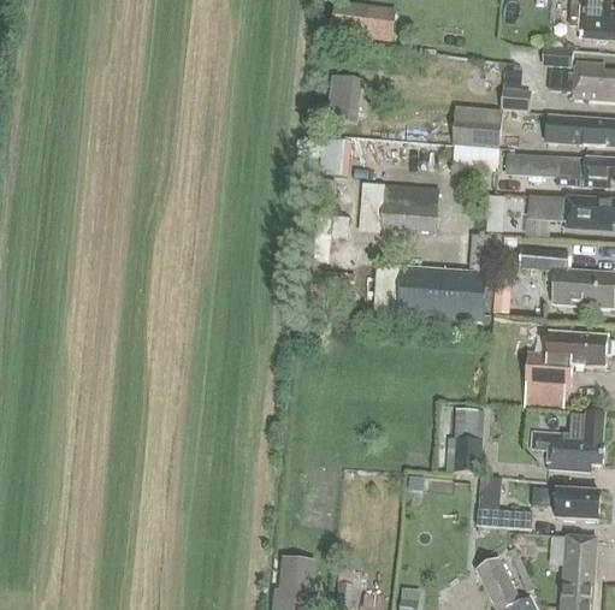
[(569,23),(580,24),(579,35),(614,37),(614,9),(609,9),(609,1),(610,1),(610,0),(580,0),(580,7),(571,7),(569,23)]
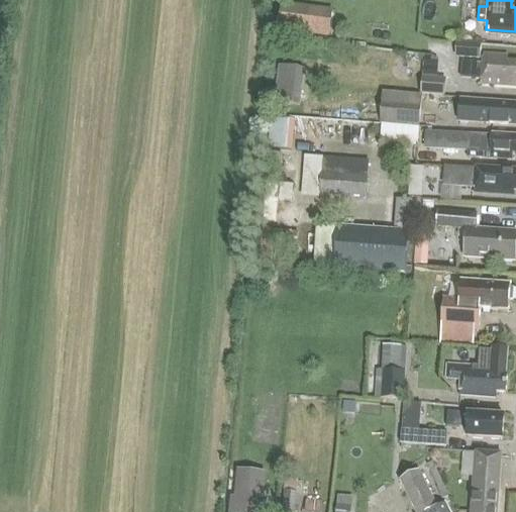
[(280,1),(277,26),(328,32),(331,7),(280,1)]
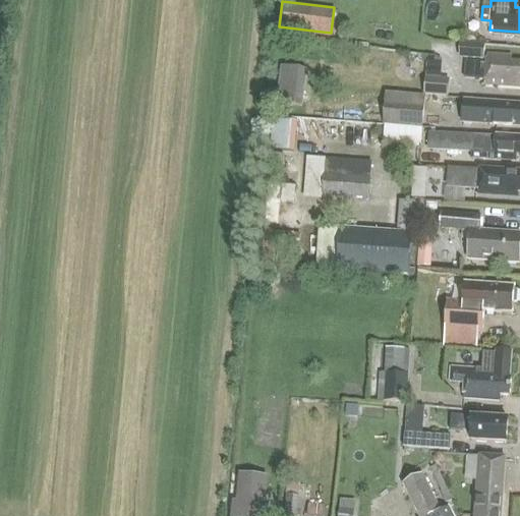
[(483,40),(459,39),(458,54),(482,56),(483,40)]
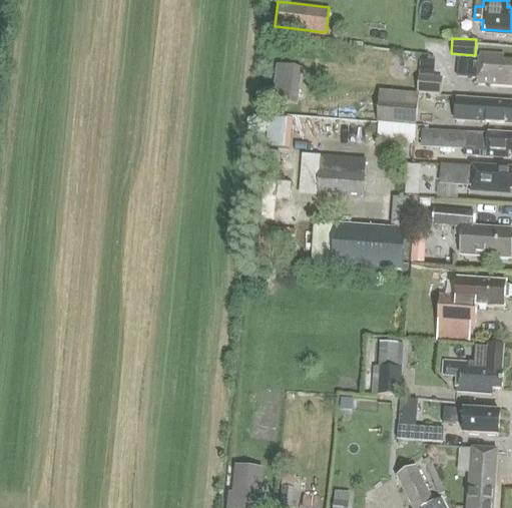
[(511,82),(511,80),(511,57),(502,57),(503,51),(479,49),(478,59),(458,57),(457,73),(476,75),(476,79),(511,82)]
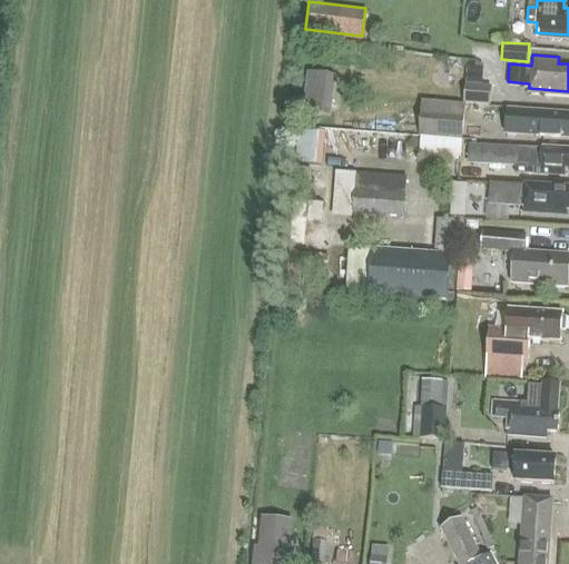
[(482,71),(483,56),(469,56),(469,67),(473,67),(473,71),(482,71)]
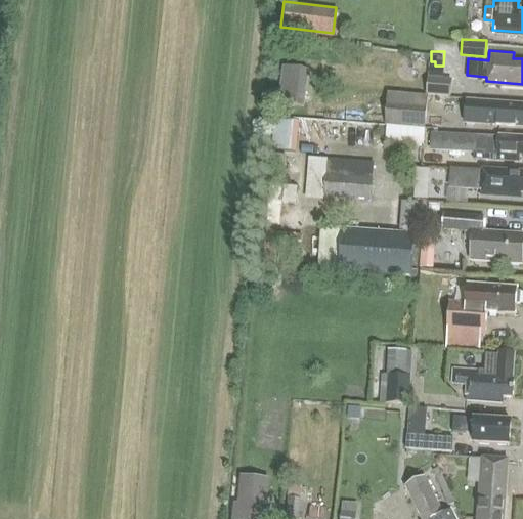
[(308,66),(282,61),(276,99),(302,103),(308,66)]
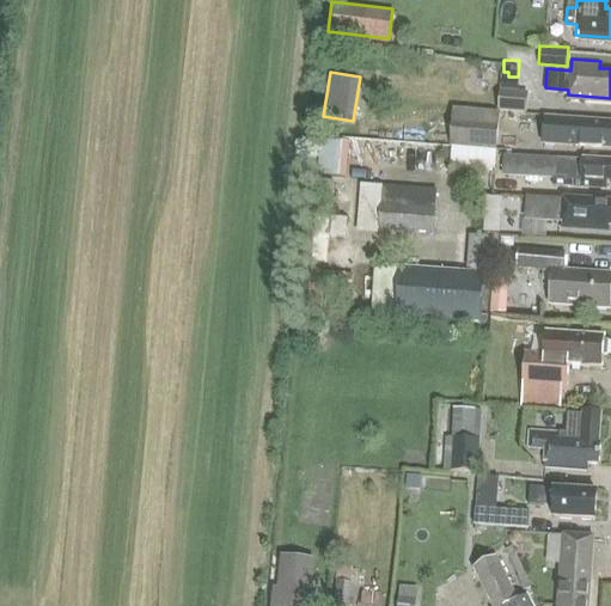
[(526,89),(500,87),(498,106),(524,108),(526,89)]
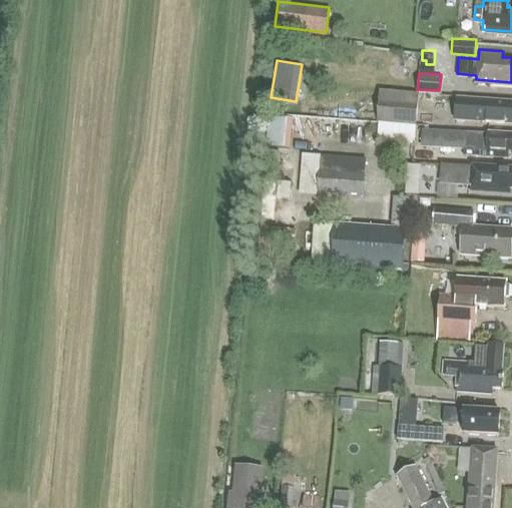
[(511,98),(456,95),(454,117),(511,121),(511,98)]
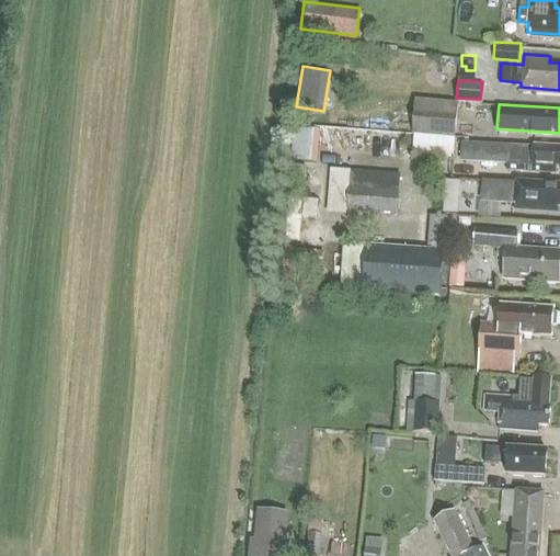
[(454,135),(455,117),(413,113),(412,131),(454,135)]
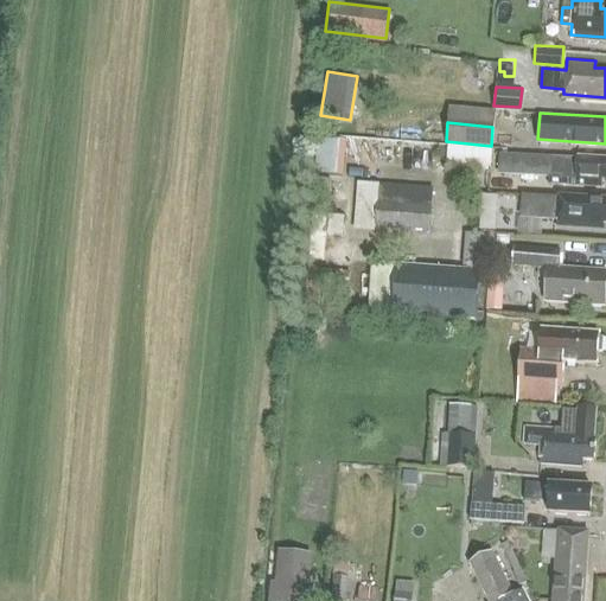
[(343,160),(345,136),(313,134),(311,170),(343,173),(343,160)]
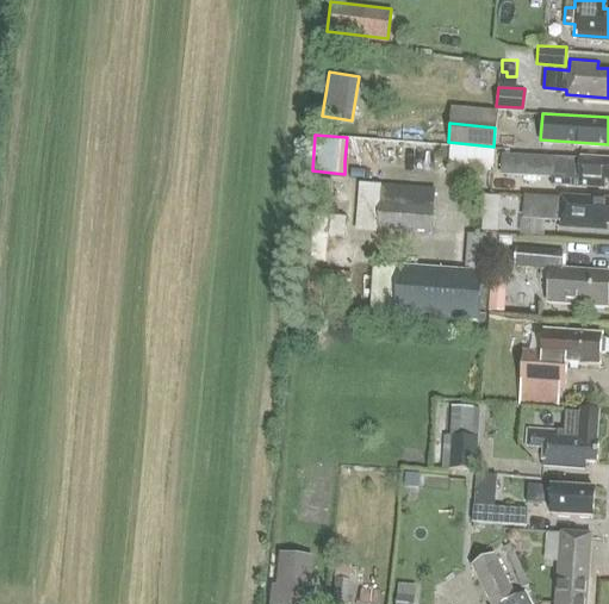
[(608,176),(608,155),(579,154),(579,156),(529,153),(501,151),(499,172),(551,175),(551,180),(603,184),(603,176),(608,176)]
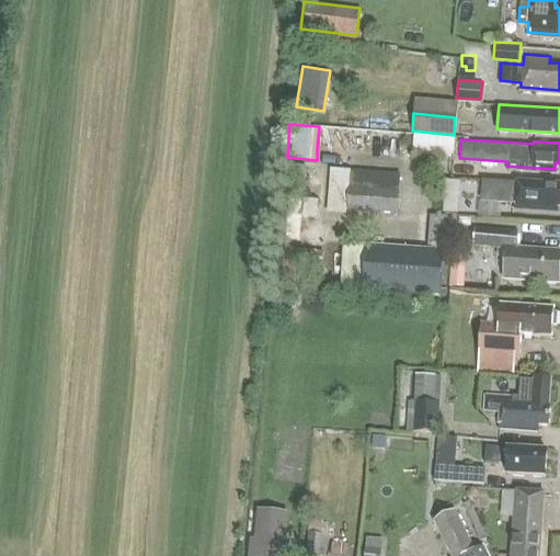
[(307,165),(287,162),(284,189),(304,190),(307,165)]
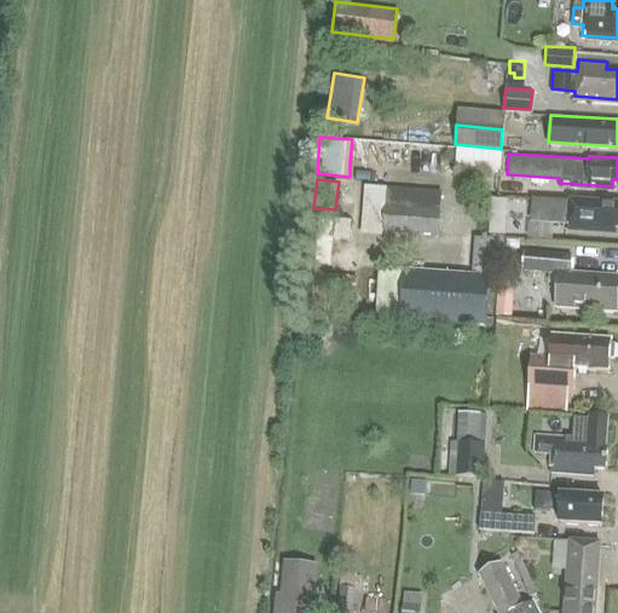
[(440,188),(385,183),(381,227),(437,232),(440,188)]
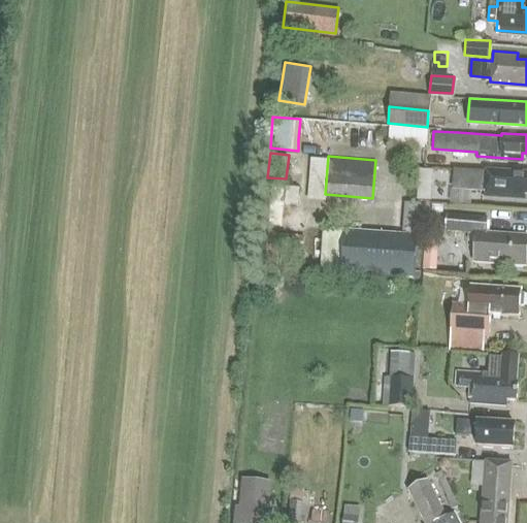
[(526,171),(485,168),(485,169),(455,166),(454,185),(483,187),(483,193),(524,196),(524,190),(526,190),(526,171)]
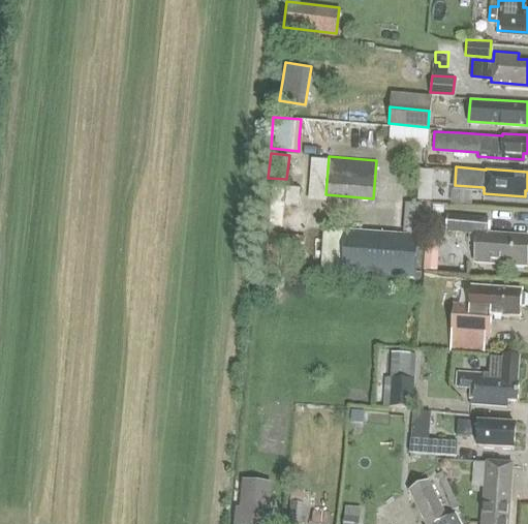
[(418,167),(417,181),(431,182),(432,168),(418,167)]
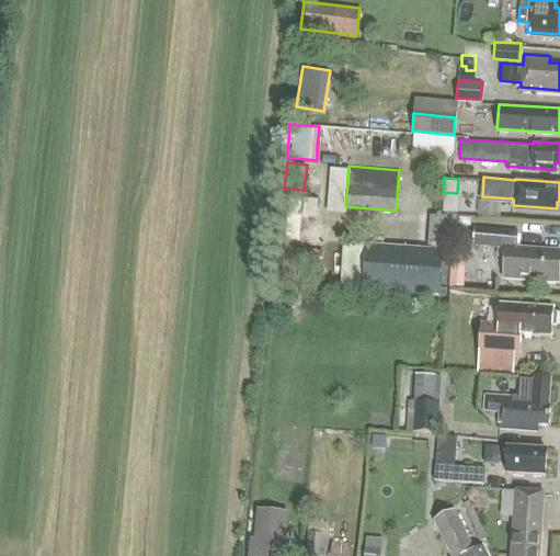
[(300,196),(299,214),(315,215),(316,197),(300,196)]
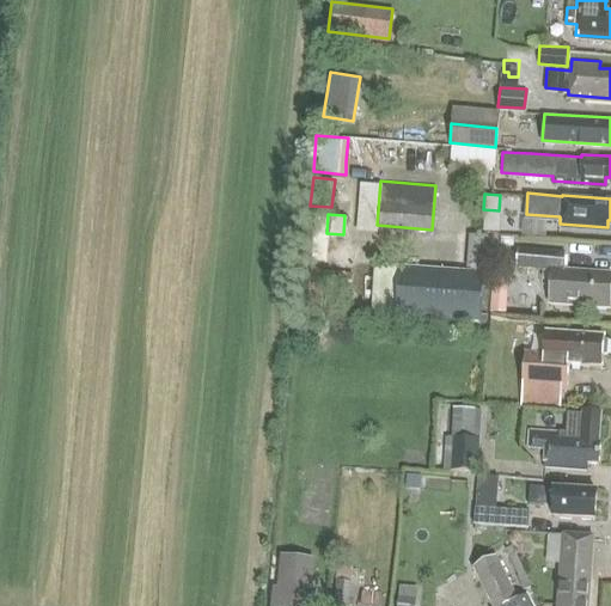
[(469,232),(466,263),(486,264),(488,233),(469,232)]
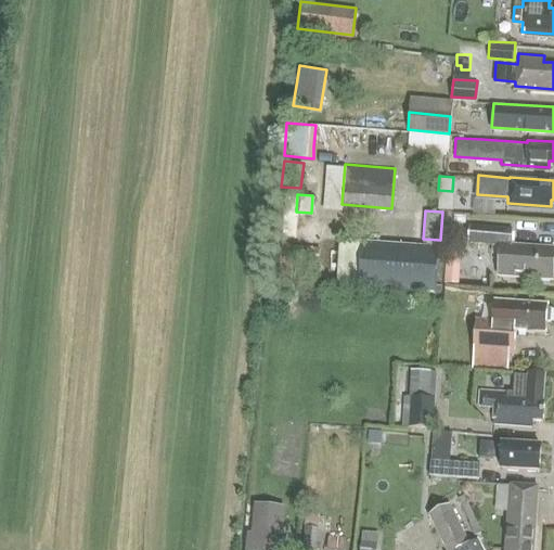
[(468,222),(467,239),(501,242),(498,272),(552,277),(553,251),(553,245),(511,242),(512,227),(468,222)]
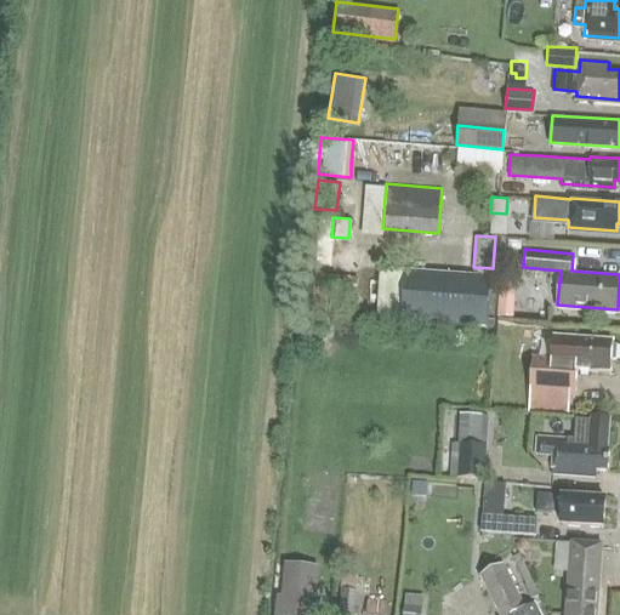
[(494,273),(404,267),(400,313),(490,320),(494,273)]
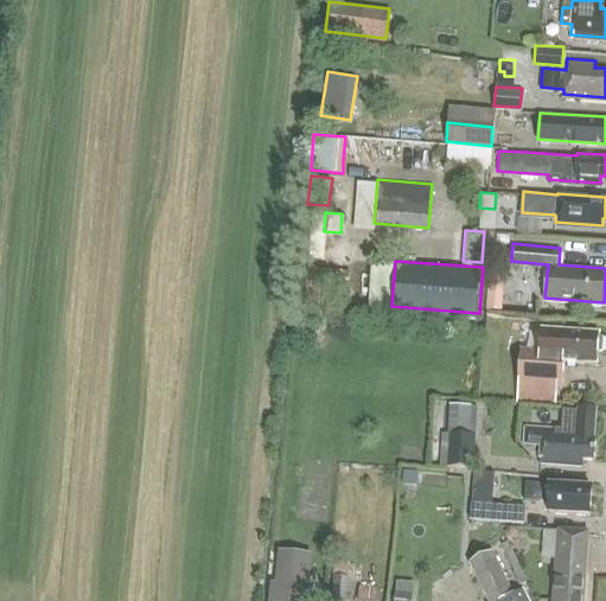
[(486,289),(485,306),(502,306),(502,289),(486,289)]
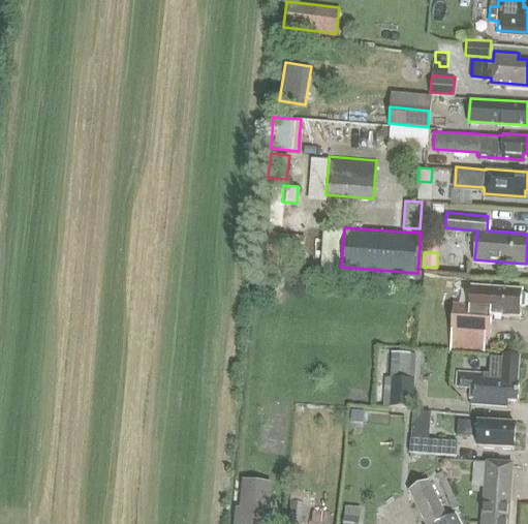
[(453,303),(449,348),(484,350),(485,334),(490,334),(491,313),(520,314),(520,303),(523,303),(524,291),(521,291),(522,288),(473,285),(473,282),(469,282),(468,304),(453,303)]
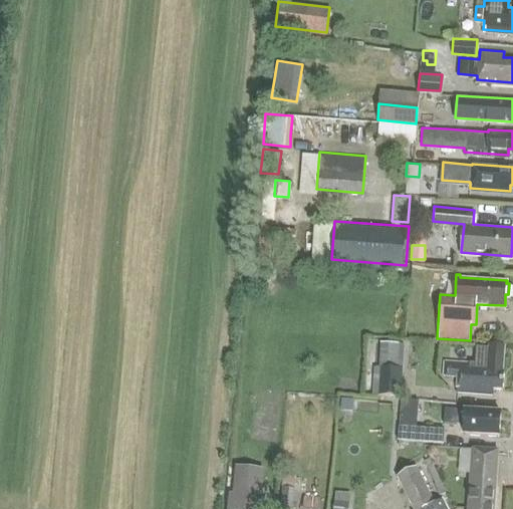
[(398,341),(379,340),(377,363),(379,363),(377,392),(400,393),(402,364),(397,364),(398,341)]
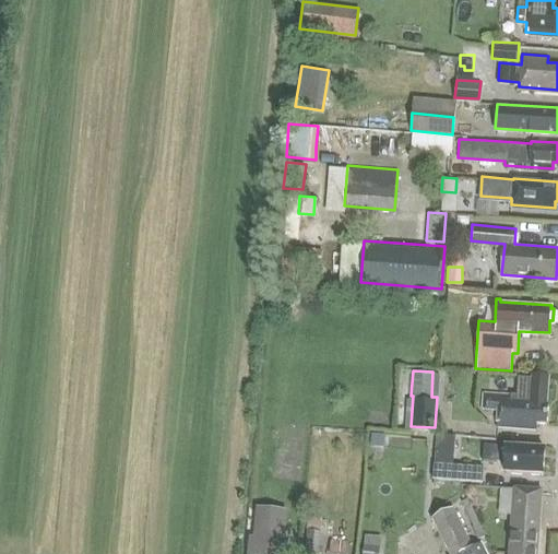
[(547,373),(531,372),(531,376),(518,375),(517,392),(498,391),(498,396),(486,395),(485,407),(497,408),(496,424),(535,427),(536,421),(546,421),(547,401),(545,401),(547,373)]
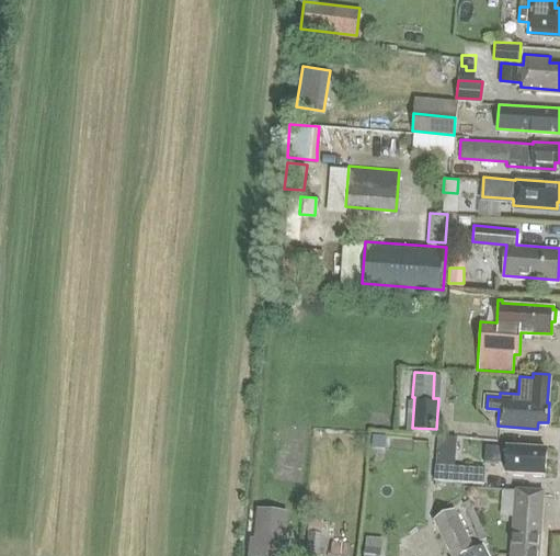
[(544,474),(546,447),(507,444),(507,445),(486,443),(484,457),(506,460),(506,472),(544,474)]
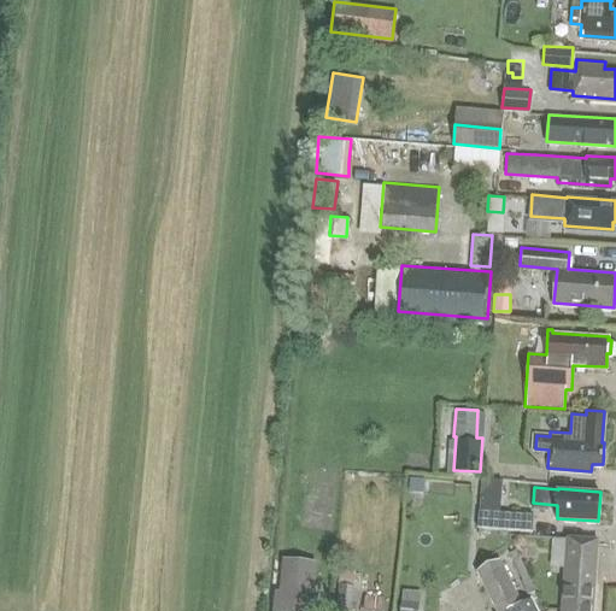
[(532,512),(477,509),(476,526),(531,529),(532,512)]
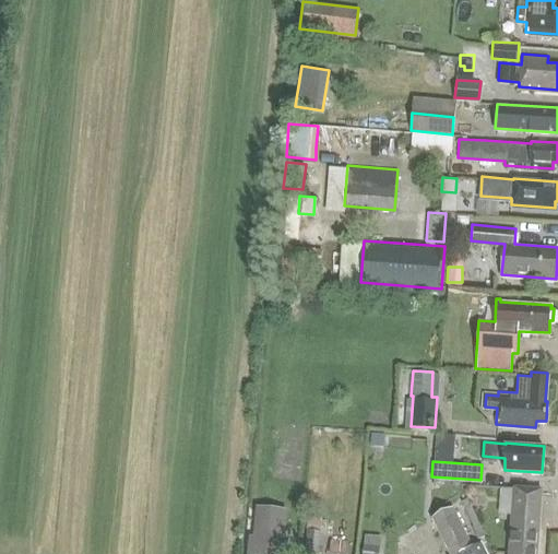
[(514,485),(510,542),(509,553),(535,553),(541,487),(514,485)]
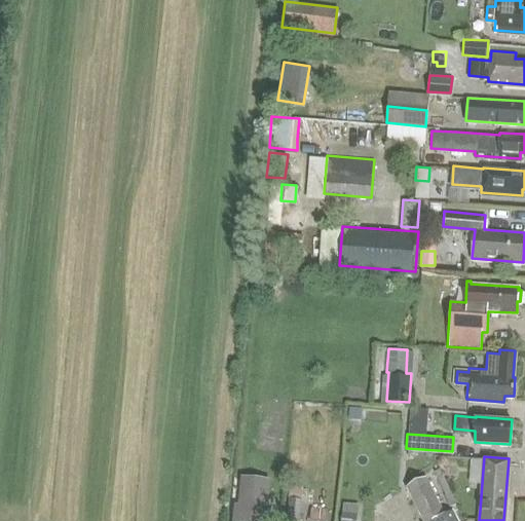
[(432,520),(435,520),(445,515),(444,513),(424,475),(405,486),(422,520),(432,520)]
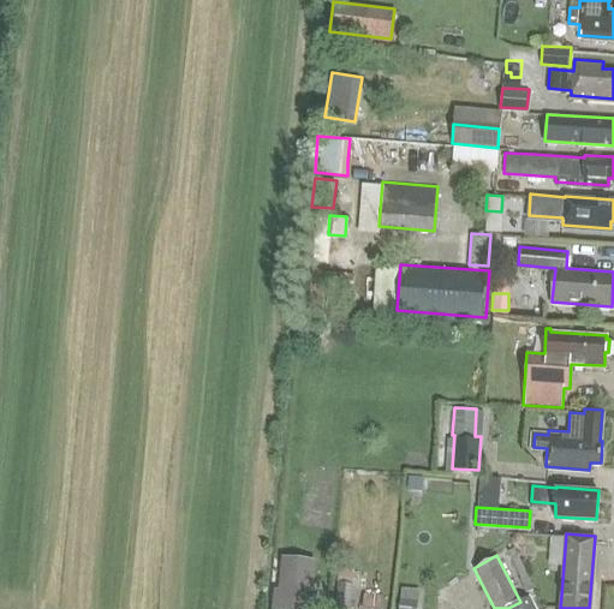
[(338,565),(337,580),(344,580),(352,581),(353,566),(338,565)]
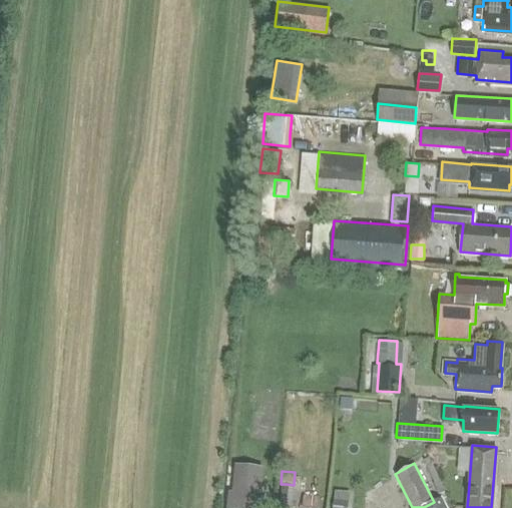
[(287,484),(281,484),(279,505),(292,506),(294,485),(287,484)]
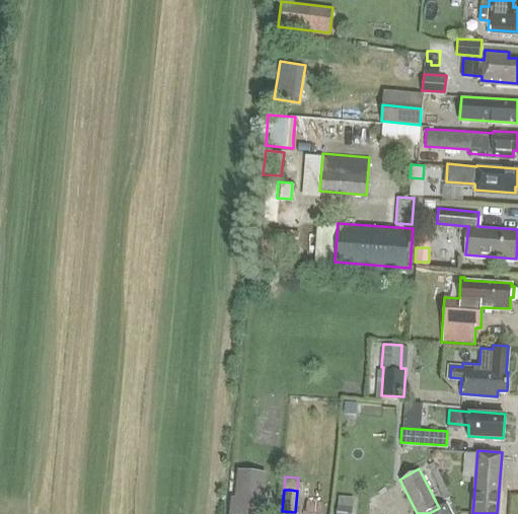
[(321,513),(322,501),(306,500),(305,512),(321,513)]
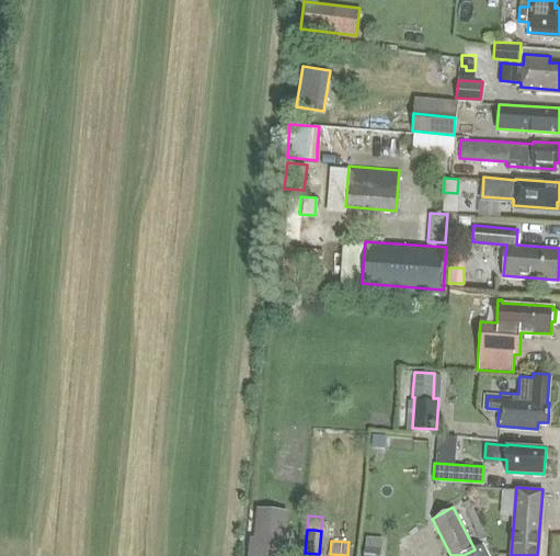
[(489,555),(482,543),(473,547),(475,549),(464,555),(460,555),(489,555)]
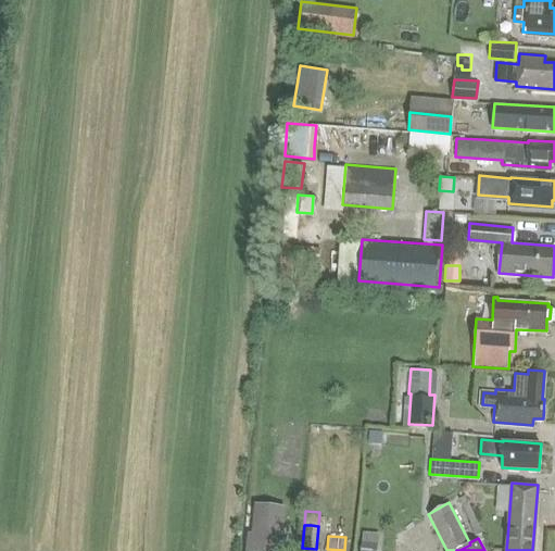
[(375,550),(377,541),(361,539),(358,550),(375,550)]
